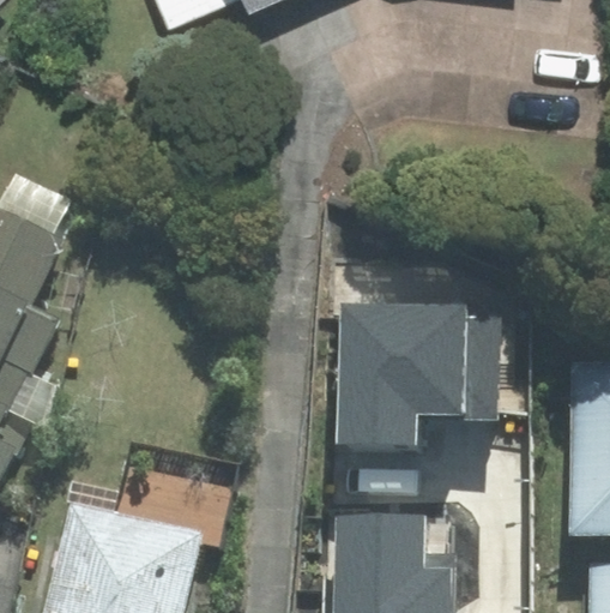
[(156,0),(168,29),(237,0),(248,10),(270,0),(156,0)]
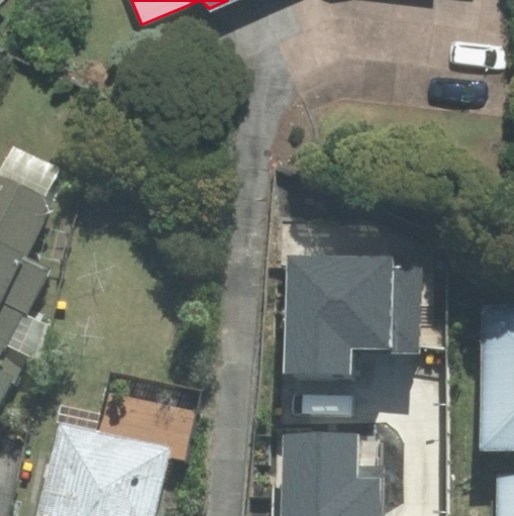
[(45,212),(42,197),(0,178),(0,401),(22,356),(34,363),(54,324),(33,314),(55,271),(24,255),(45,212)]
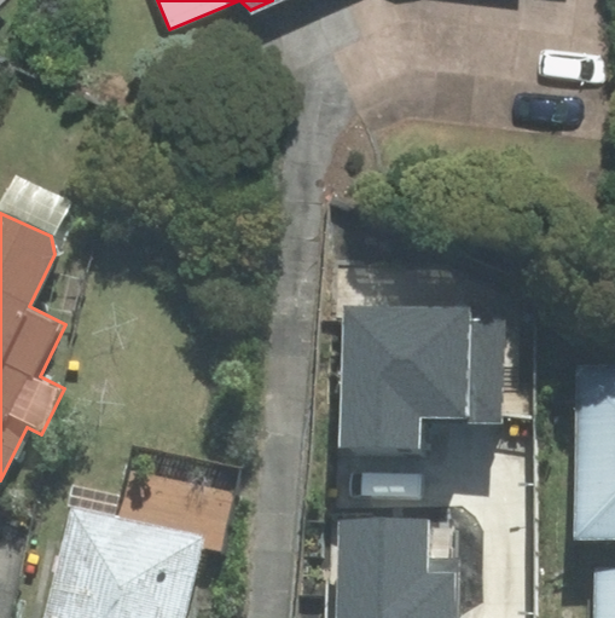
[(464,312),(343,310),(341,448),(417,449),(417,425),(499,426),(500,323),(464,322),(464,312)]
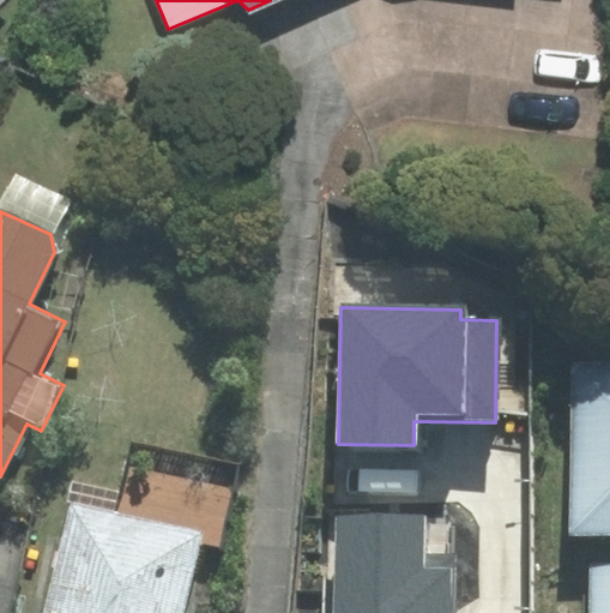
[(609,365),(571,366),(569,532),(609,532),(609,365)]
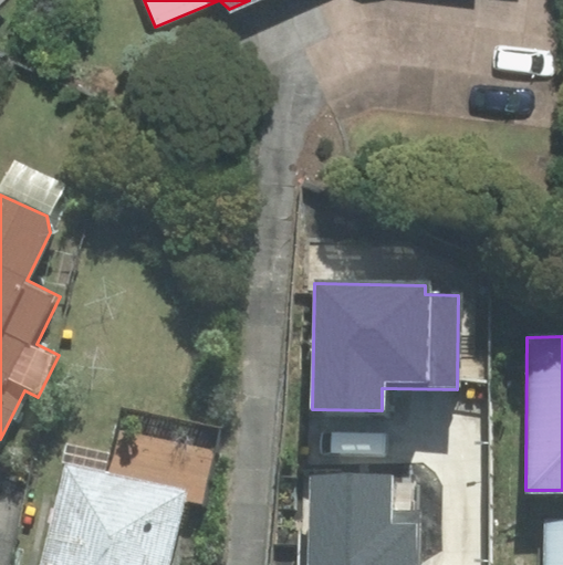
[(414,564),(416,525),(388,525),(388,477),(310,474),(308,564),(414,564)]
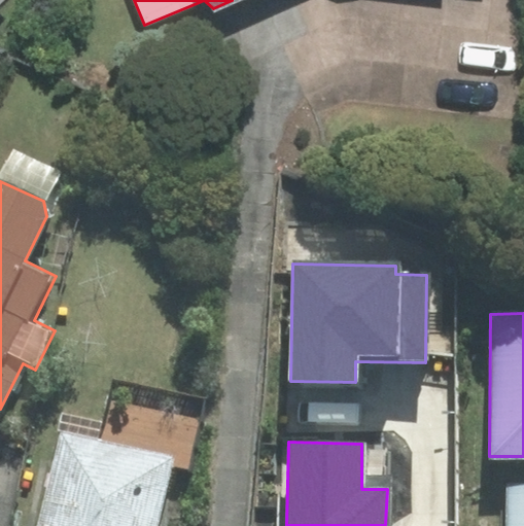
[(150,525),(165,468),(60,443),(39,525),(150,525)]
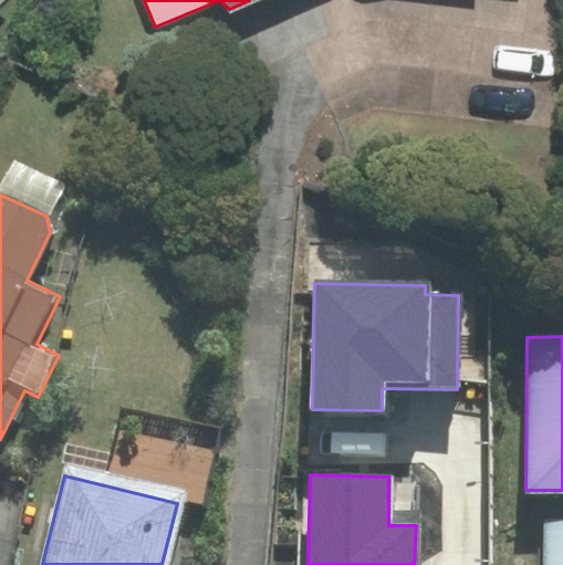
[(562,564),(562,519),(541,519),(540,564),(562,564)]
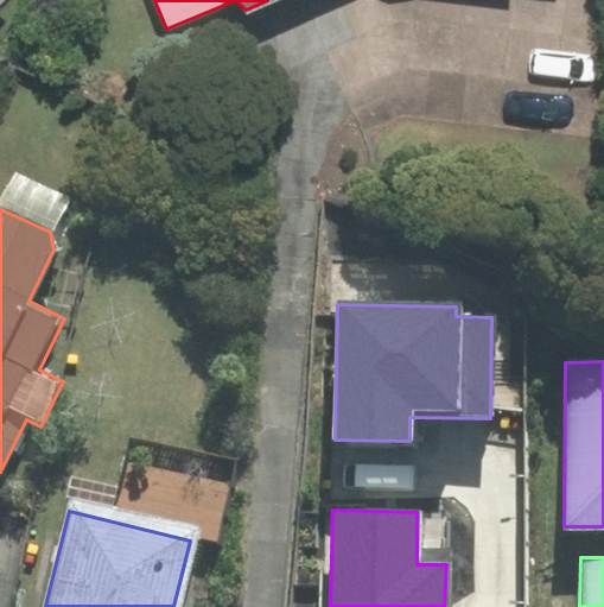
All buildings are outlined.
